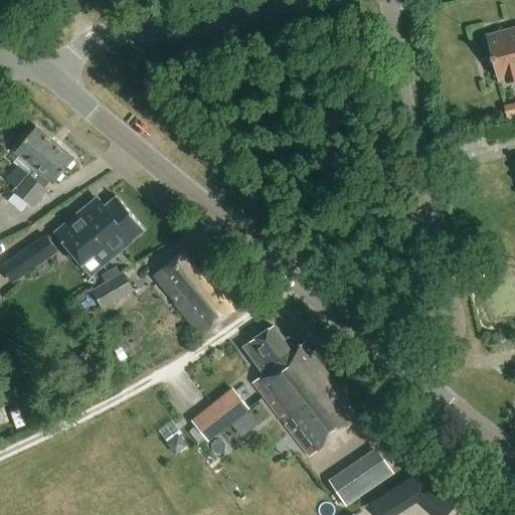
[(514,29),(486,37),(495,74),(497,83),(505,81),(506,86),(514,82),(514,29)]
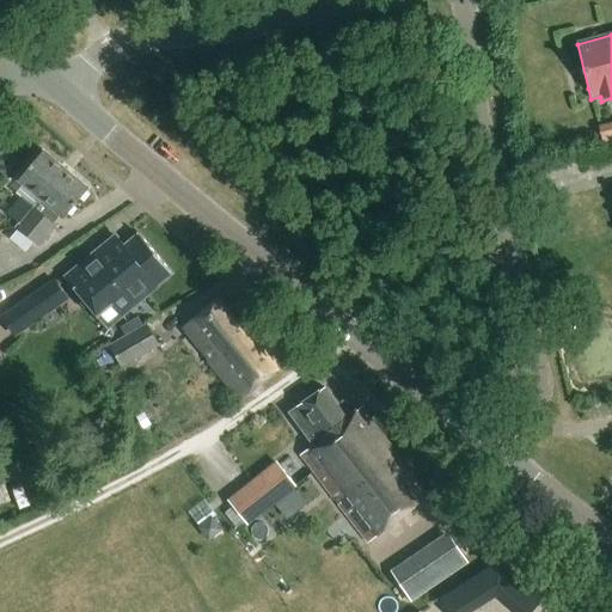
[(42,201),(68,171),(44,152),(19,182),(23,185),(14,195),(19,200),(7,214),(19,224),(41,200),(42,201)]
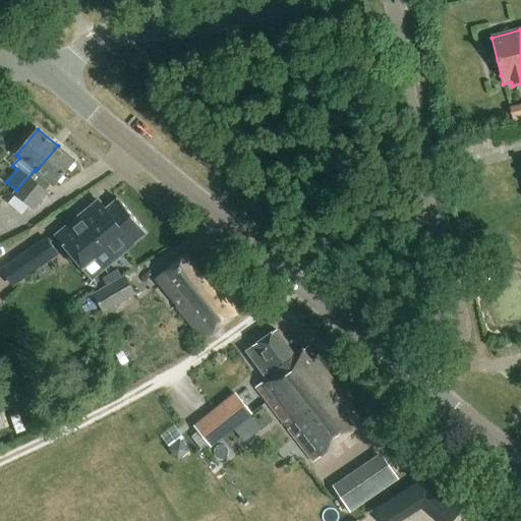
[(16,190),(14,193),(34,210),(48,193),(43,188),(49,182),(54,187),(76,162),(58,146),(36,171),(35,170),(16,190)]
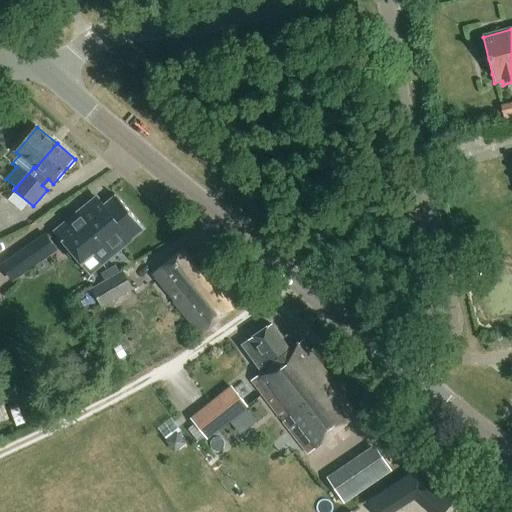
[(57,235),(75,255),(91,274),(144,229),(116,197),(103,208),(97,201),(57,235)]
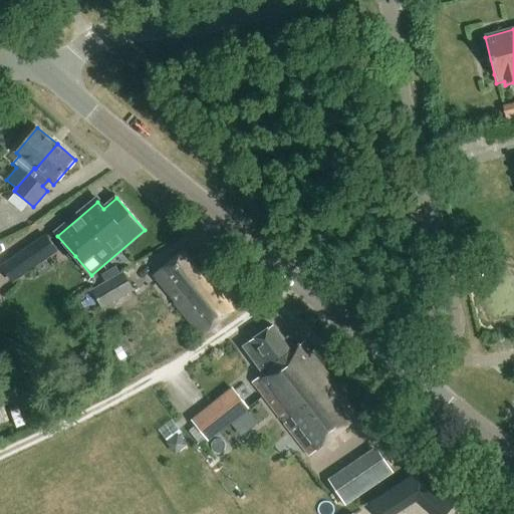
[(210,269),(203,274),(185,252),(156,275),(176,300),(173,302),(201,336),(239,306),(224,288),(218,293),(210,284),(217,278),(210,269)]
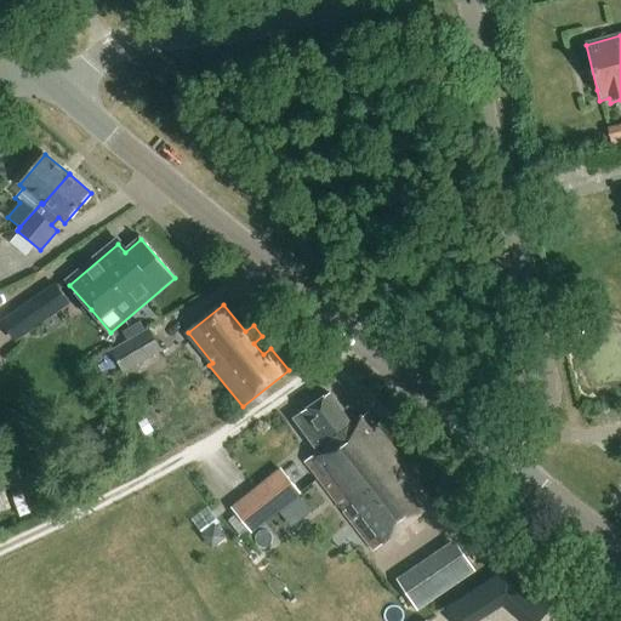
[(149,330),(112,352),(124,375),(163,352),(149,330)]
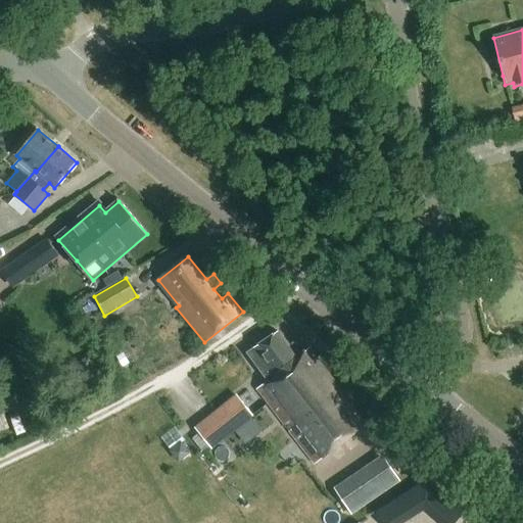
[(314,465),(367,426),(310,349),(298,358),(279,332),(249,353),(269,380),(256,388),(314,465)]
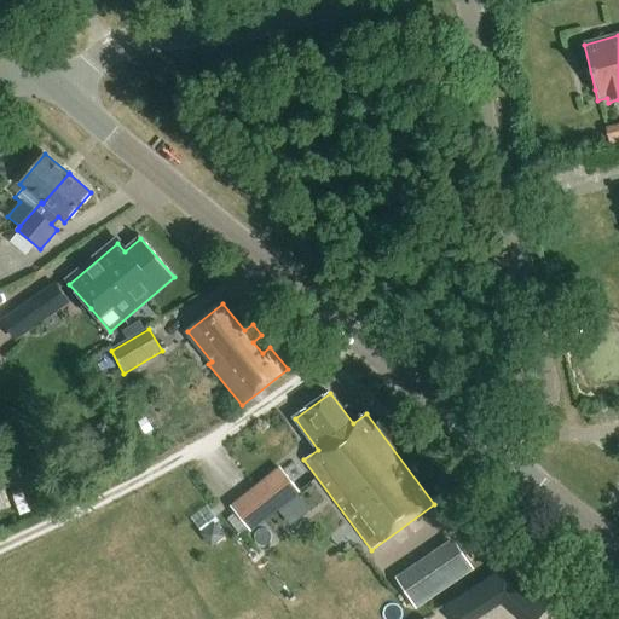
[(279,467),(230,507),(250,533),(278,512),(296,496),(300,493),(279,467)]
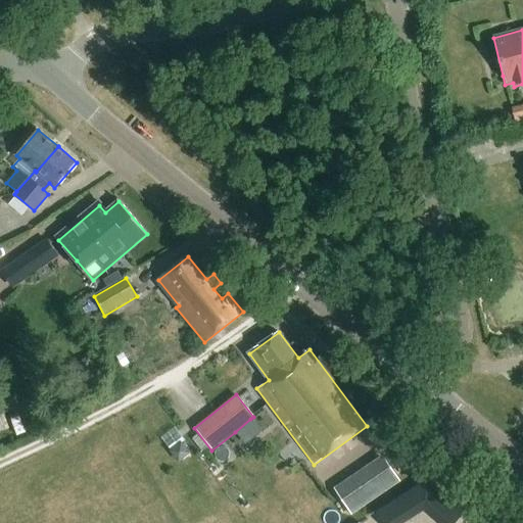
[(160,438),(169,448),(181,438),(174,428),(160,438)]
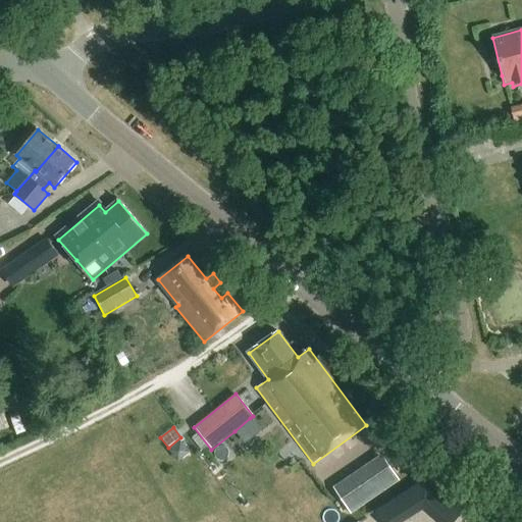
[(332,488),(349,513),(396,481),(379,457),(332,488)]
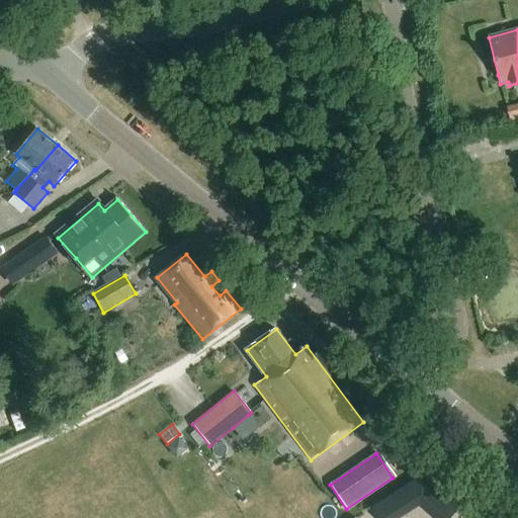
[(402,489),(433,517),(450,517),(459,509),(423,475),(402,489)]
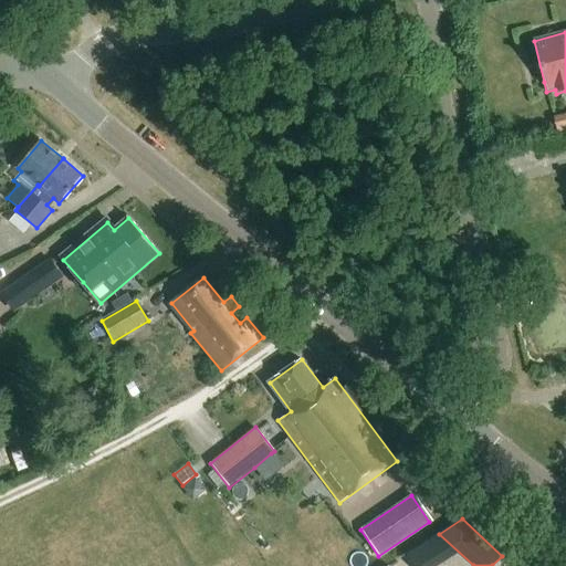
[(433,565),(420,545),(408,554),(415,565),(433,565)]
